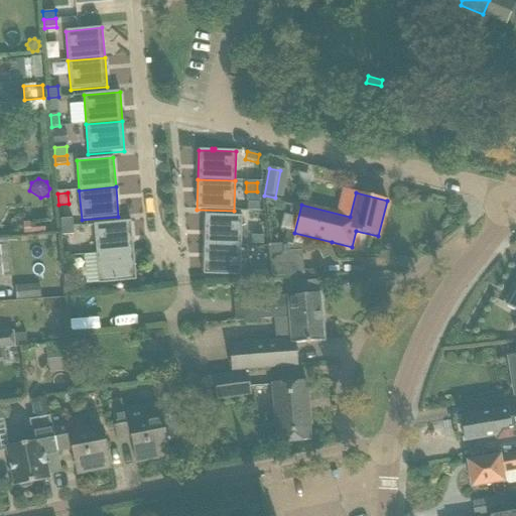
[(247,211),(259,211),(259,203),(247,203),(247,211)]
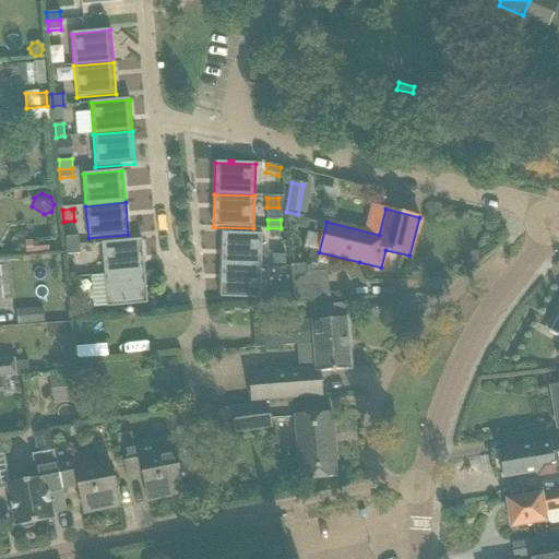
[(222,234),(221,265),(261,266),(262,235),(222,234)]
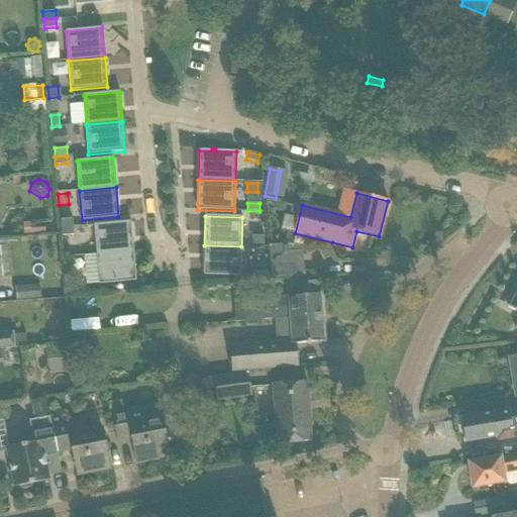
[(60,219),(61,227),(73,226),(73,218),(60,219)]
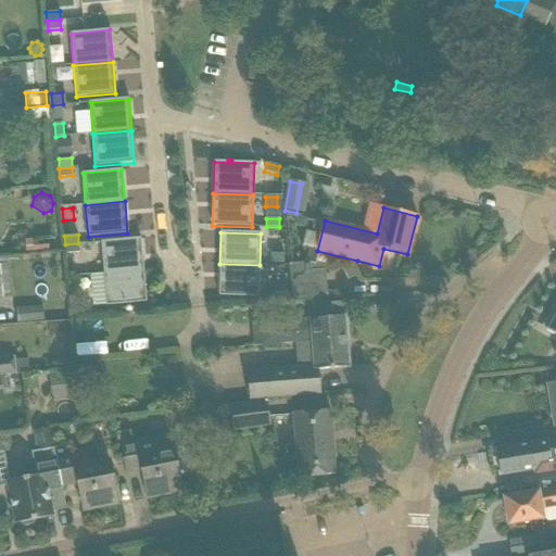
[(101,242),(103,274),(143,270),(140,238),(101,242)]
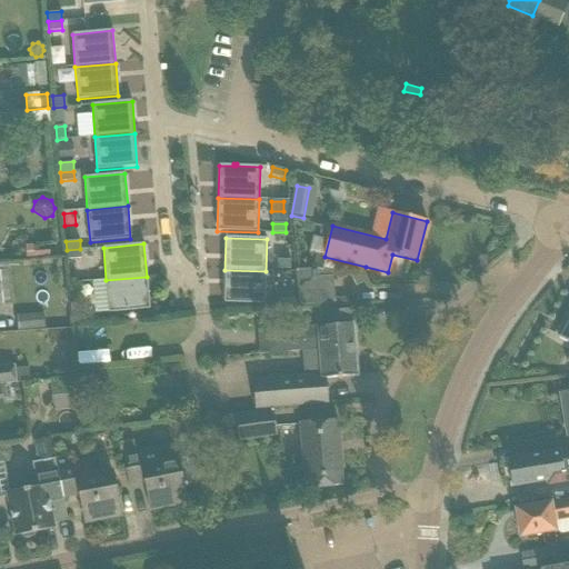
[(80,249),(67,250),(68,260),(81,259),(80,249)]
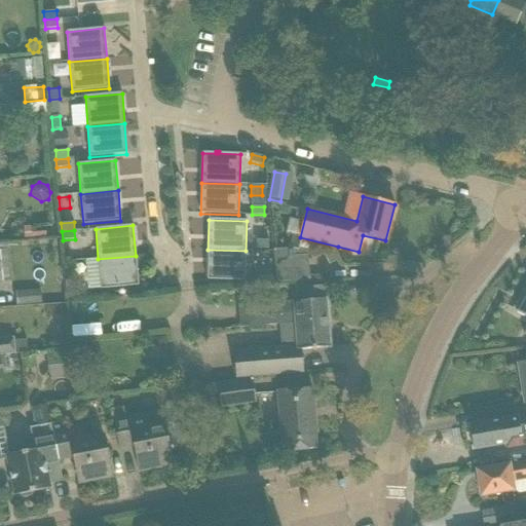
[(256,249),(268,249),(268,240),(256,240),(256,249)]
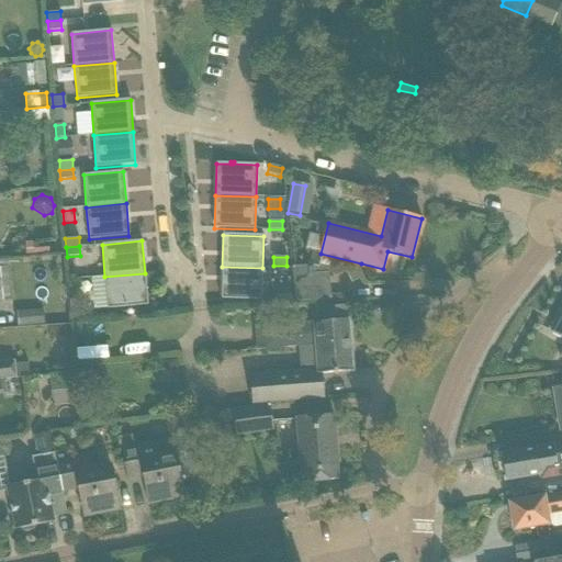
[(0,260),(0,300),(12,300),(9,260),(0,260)]
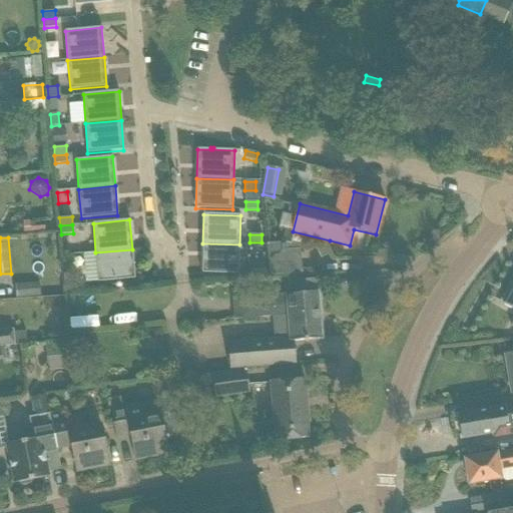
[(303,274),(301,249),(286,249),(286,242),(266,244),(270,276),(303,274)]
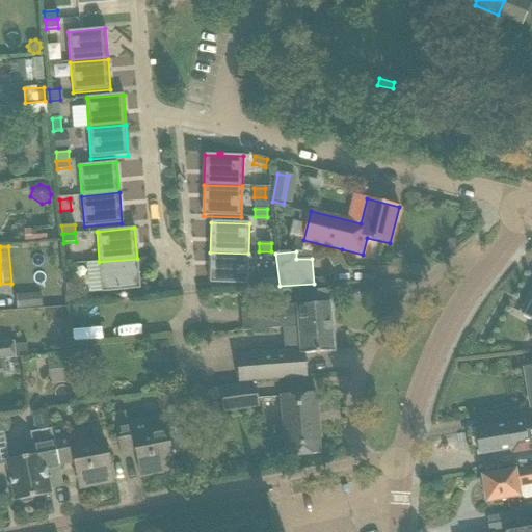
[(248,254),(210,253),(209,284),(248,285),(248,254)]
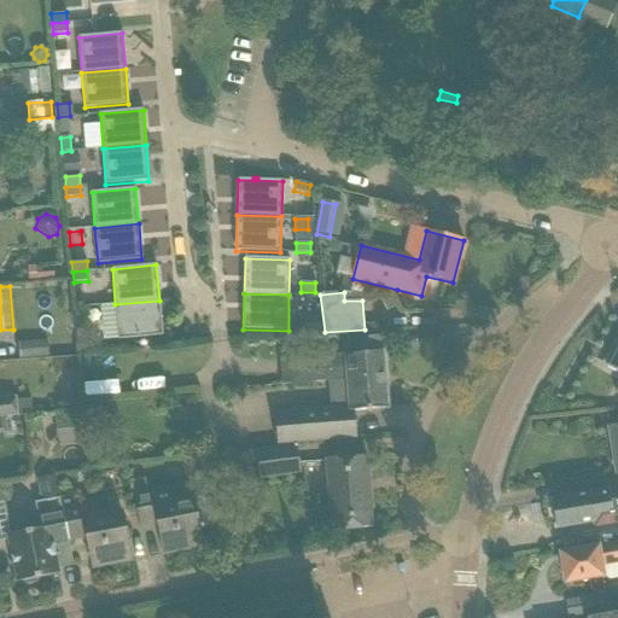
[(159,301),(115,304),(118,339),(163,336),(159,301)]
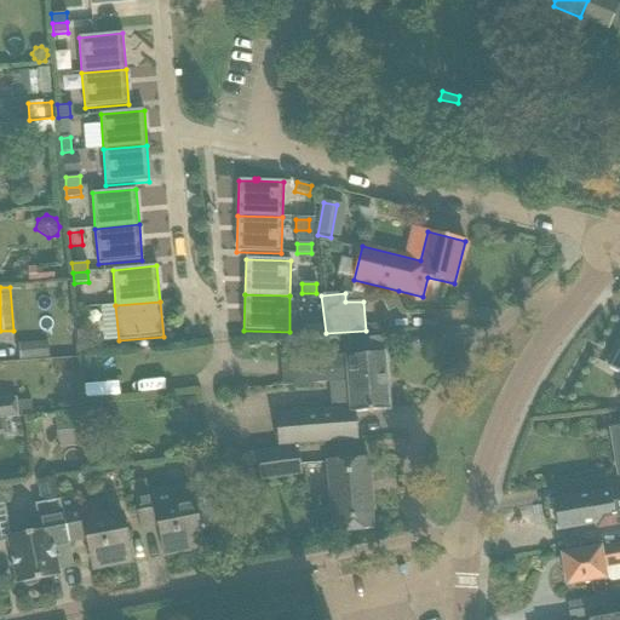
[(308,316),(306,332),(319,333),(320,317),(308,316)]
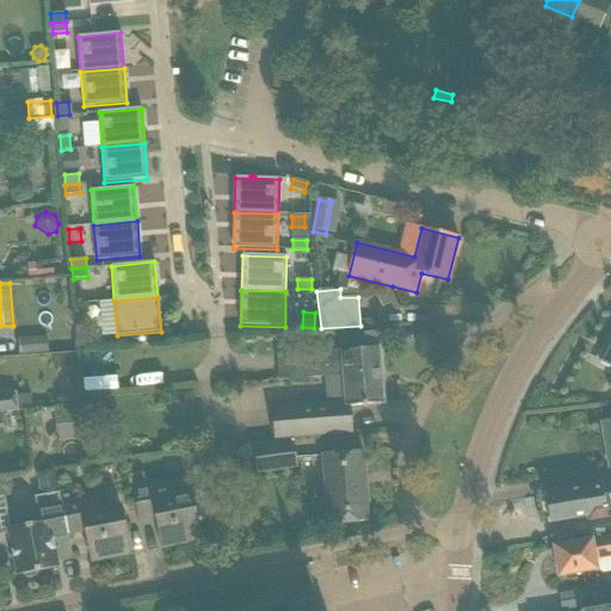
[(351,407),(383,405),(380,347),(378,347),(377,332),(353,334),(355,350),(277,356),(278,381),(325,377),(327,403),(273,408),(275,439),(352,434),(351,407)]
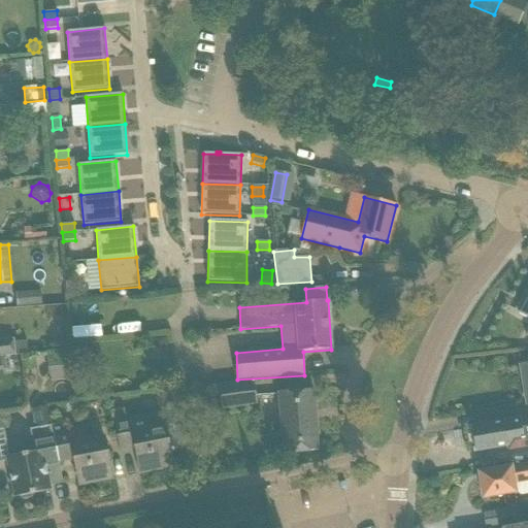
[(15,293),(17,306),(41,304),(40,291),(15,293)]
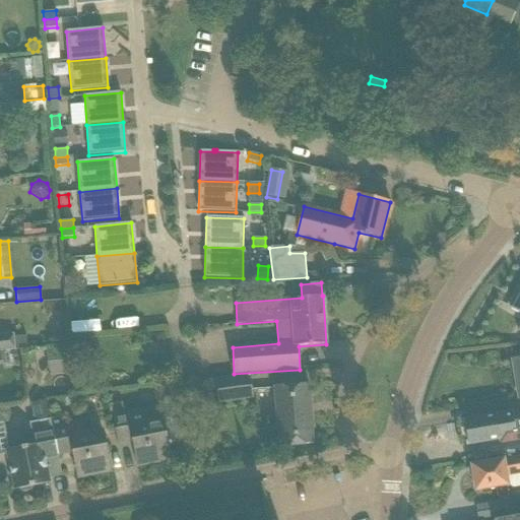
[(76,300),(67,300),(68,310),(77,309),(76,300)]
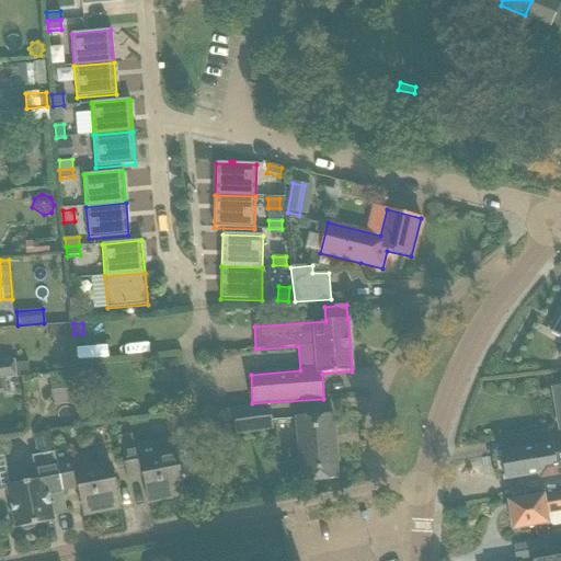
[(104,347),(77,350),(78,362),(105,359),(104,347)]
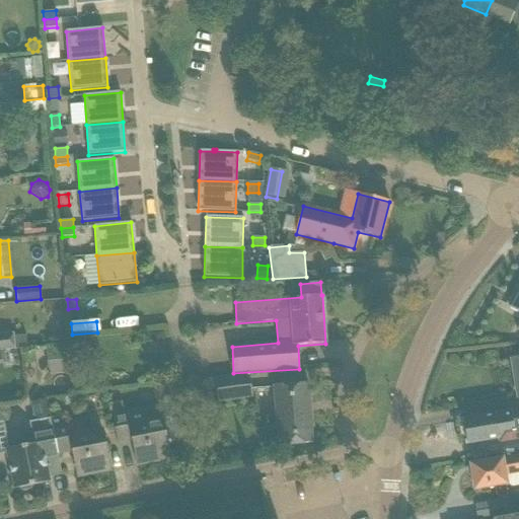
[(0,351),(15,350),(13,334),(0,335),(0,351)]
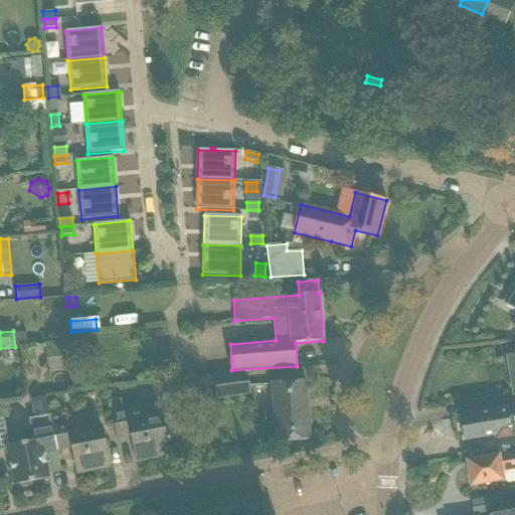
[(213,376),(216,398),(251,393),(247,371),(213,376)]
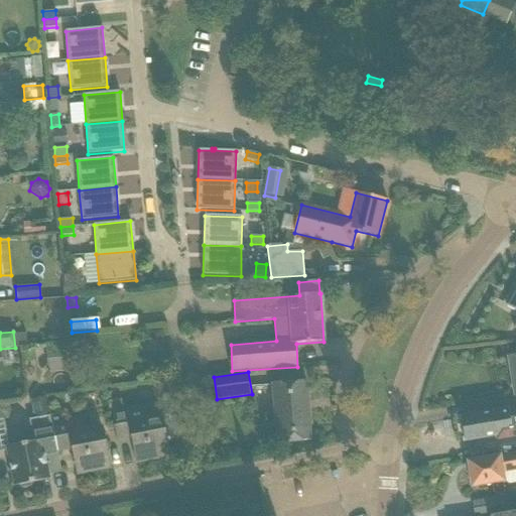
[(272,384),(277,443),(310,440),(305,381),(272,384)]
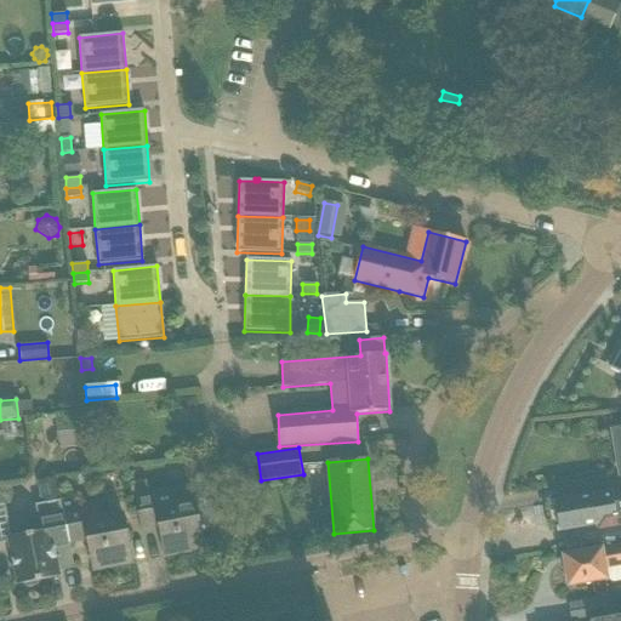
[(69,542),(64,519),(63,513),(56,478),(36,482),(41,503),(35,505),(38,517),(29,518),(24,524),(27,534),(10,536),(20,585),(24,585),(27,587),(36,585),(39,581),(63,576),(56,545),(69,542)]
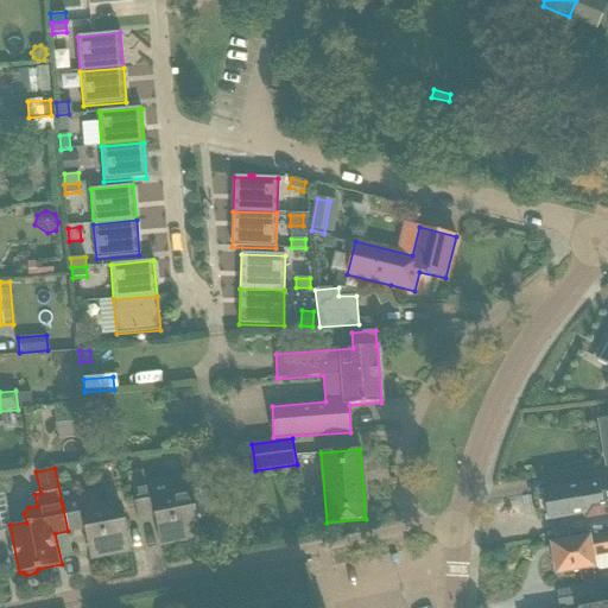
[(146,486),(143,470),(128,474),(137,518),(154,514),(160,545),(198,537),(190,492),(170,495),(168,481),(146,486)]
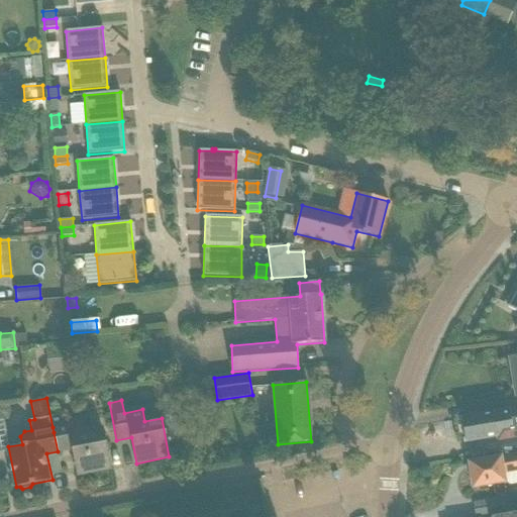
[(516,409),(460,419),(464,441),(497,436),(498,441),(516,438),(516,432),(516,409)]
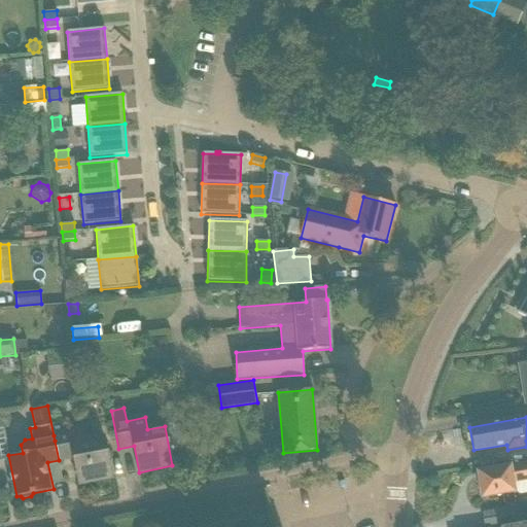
[(84,429),(54,435),(59,460),(74,457),(79,484),(112,478),(104,438),(88,442),(84,429)]
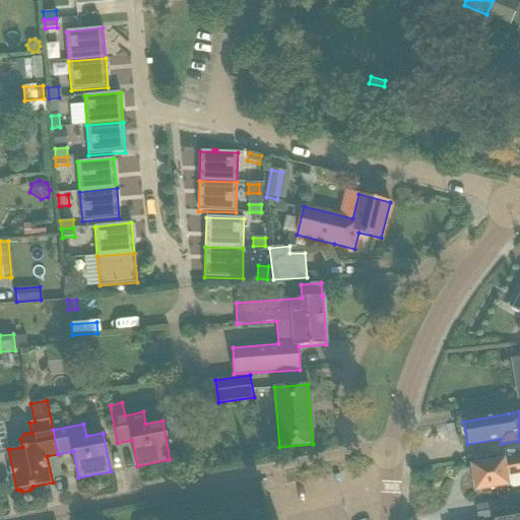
[(519,456),(471,465),(475,491),(508,484),(513,488),(519,485),(519,456)]
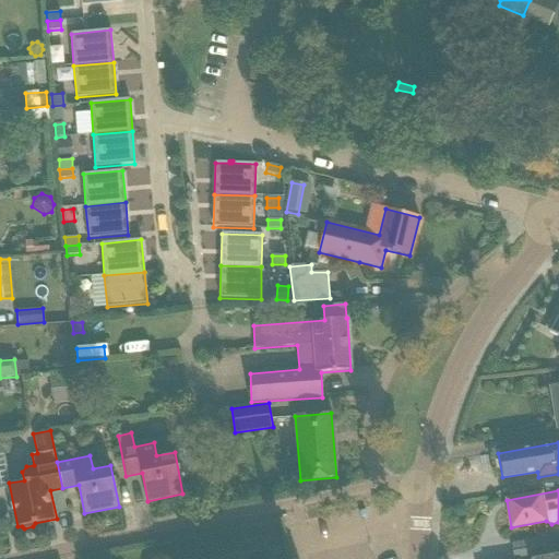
[(535,542),(512,545),(514,558),(535,558),(538,558),(535,542)]
